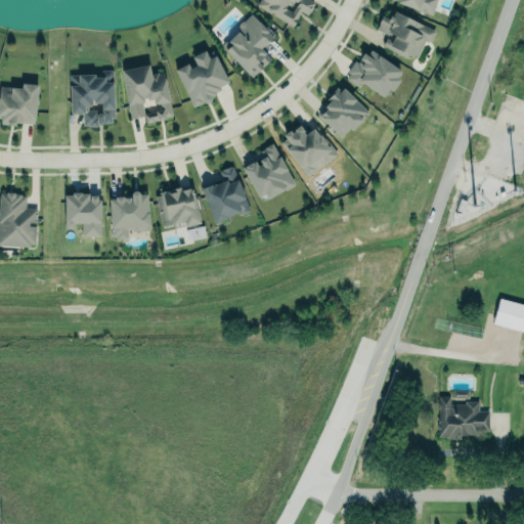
[(294,25),(300,11),(307,15),(314,1),(311,0),(259,0),(256,7),(294,25)]
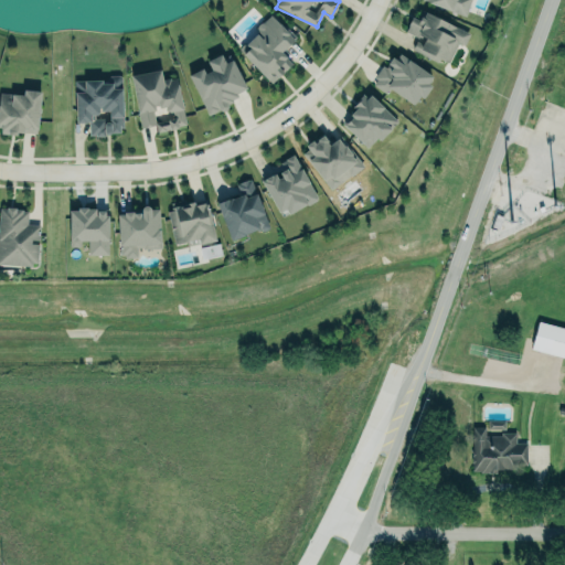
[(425,0),(466,16),(470,0),(425,0)]
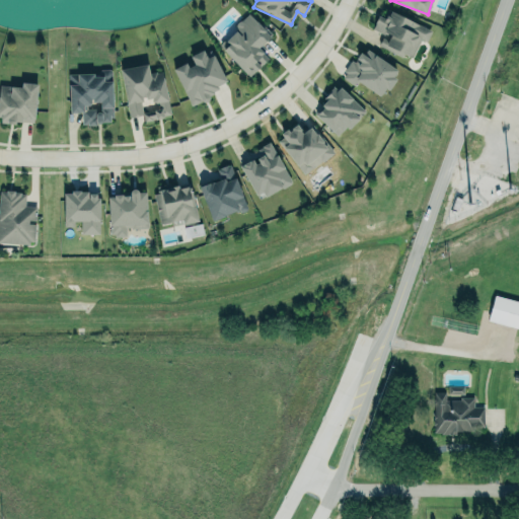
[(431,30),(388,10),(384,18),(377,15),(371,29),(383,34),(378,46),(411,60),(420,40),(426,42),(431,30)]
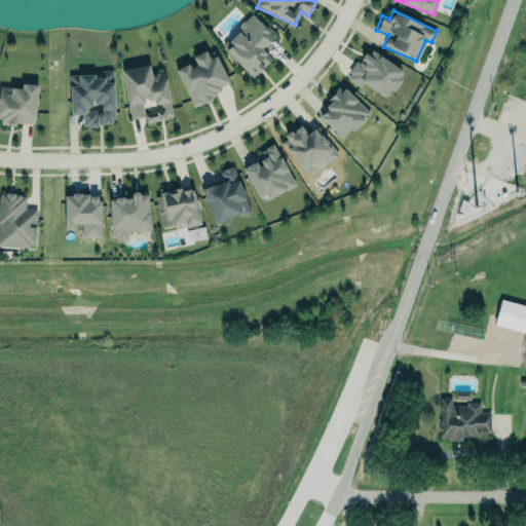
[(274,37),(263,48),(273,60),(266,66),(265,65),(264,67),(265,68),(259,73),(259,72),(253,77),(251,75),(250,75),(227,51),(233,46),(230,42),(239,33),(247,41),(249,40),(245,36),(246,35),(239,28),(239,27),(240,24),(241,23),(243,21),(246,21),(253,13),(264,26),(266,24),(276,34),(273,36),(274,37)]
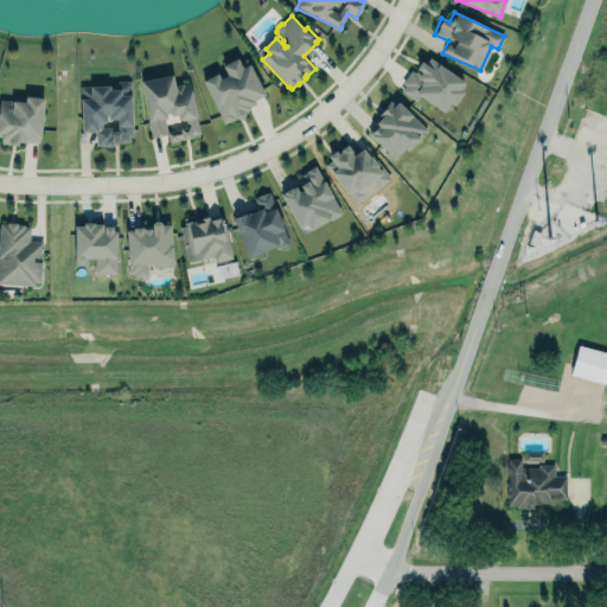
[(204,82),(224,123),(235,119),(238,121),(240,121),(244,119),(244,116),(246,115),(244,113),(250,110),(249,108),(255,104),(254,101),(264,96),(248,61),(240,64),(237,59),(223,66),(228,76),(221,80),(218,75),(204,82)]
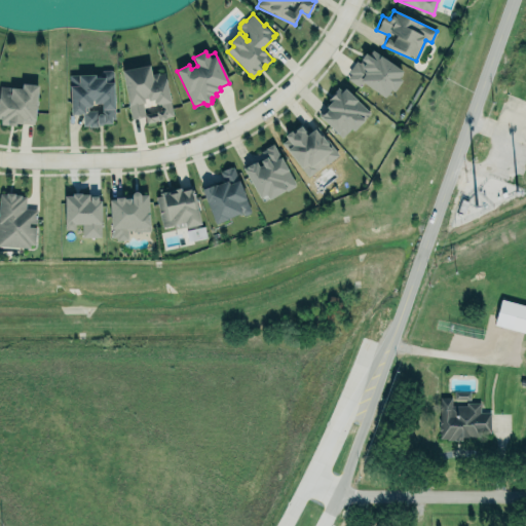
[(348,79),(361,88),(364,83),(385,99),(391,90),(395,92),(403,81),(400,78),(404,72),(373,51),(370,57),(366,54),(360,63),(358,62),(349,73),(351,74),(348,79)]
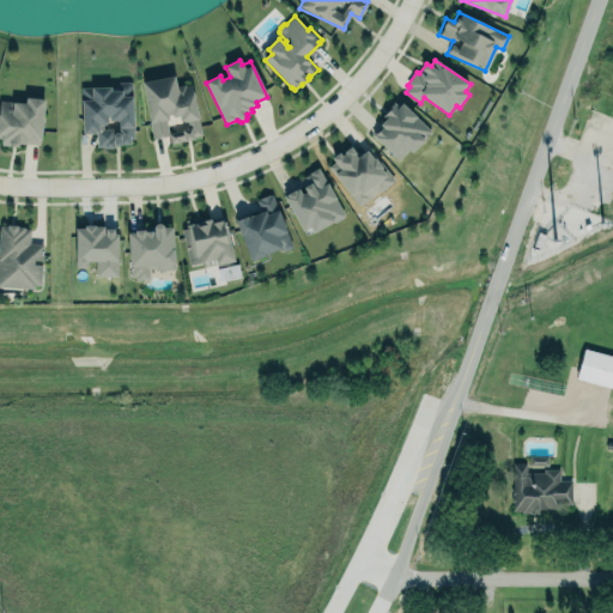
[(169,135),(164,135),(164,137),(158,138),(157,138),(153,138),(143,83),(174,77),(176,86),(184,85),(186,86),(192,85),(201,135),(194,137),(194,140),(184,141),(184,140),(180,140),(180,141),(170,144),(169,135)]
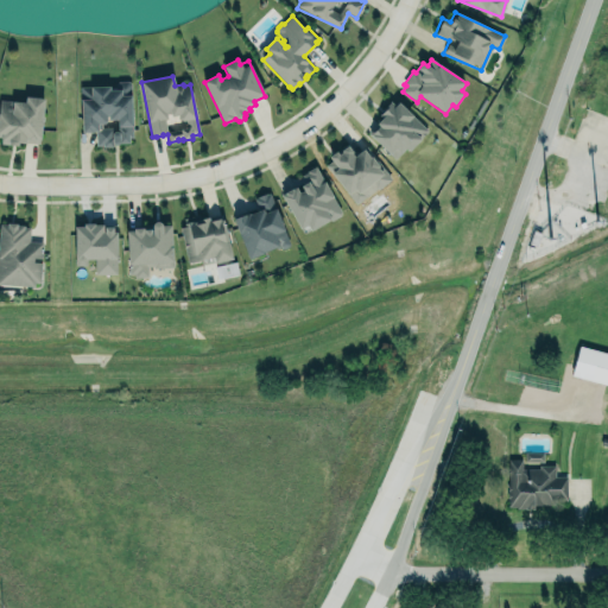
[(80,88),(81,132),(95,132),(95,146),(132,145),(130,81),(116,82),(116,87),(80,88)]
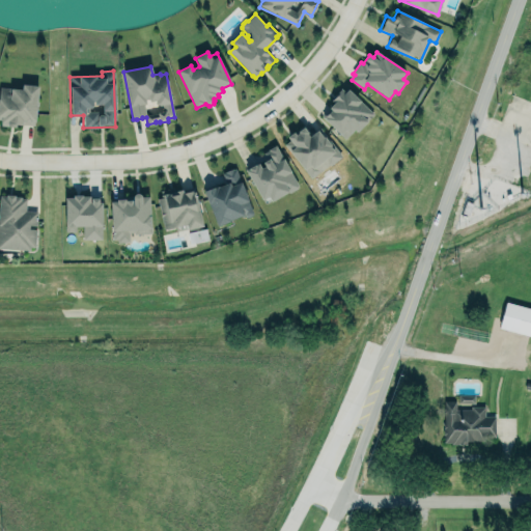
[(348,85),(373,111),(356,129),(354,127),(350,130),(348,130),(343,134),(324,113),(331,106),(327,103),(333,96),(330,93),(340,83),(344,88),(348,85)]
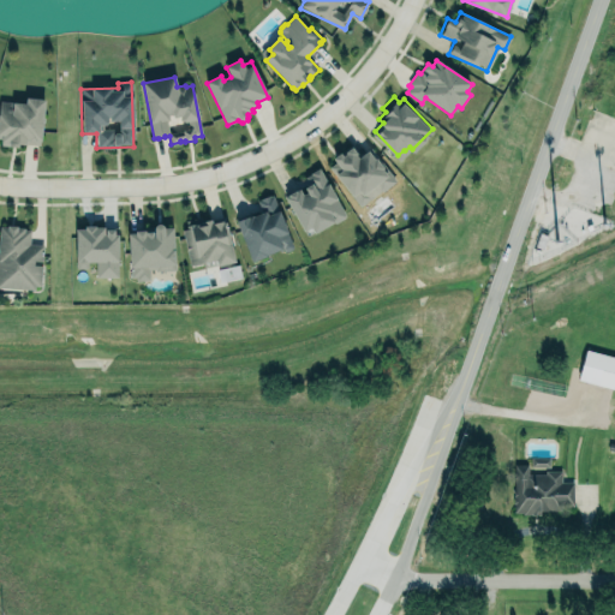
[(46,100),(42,141),(41,141),(40,145),(27,143),(27,145),(19,144),(19,148),(10,147),(10,145),(1,145),(1,138),(0,138),(0,101),(27,105),(28,97),(46,100)]
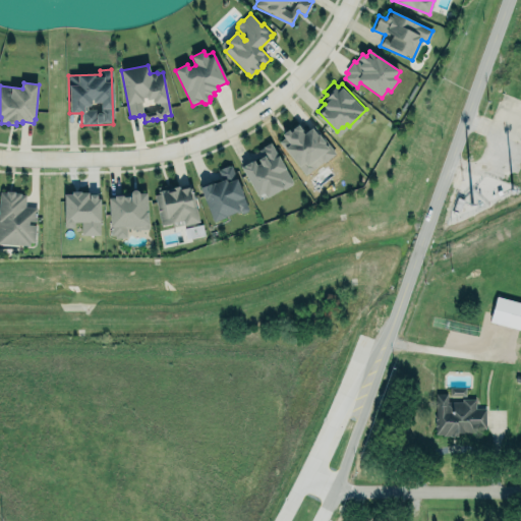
[(306,175),(323,162),(325,163),(336,155),(336,154),(336,153),(314,124),(305,131),(298,123),(283,134),(285,138),(280,141),(306,175)]
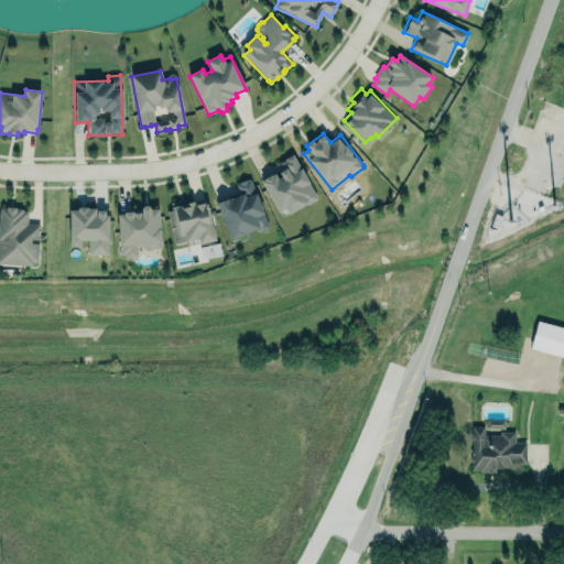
[(293,154),(317,196),(316,201),(308,205),(306,204),(289,215),(288,213),(282,216),(262,183),(266,181),(266,180),(271,176),(272,177),(275,176),(278,181),(283,177),(281,174),(285,172),(281,163),(285,160),(285,159),(293,154)]
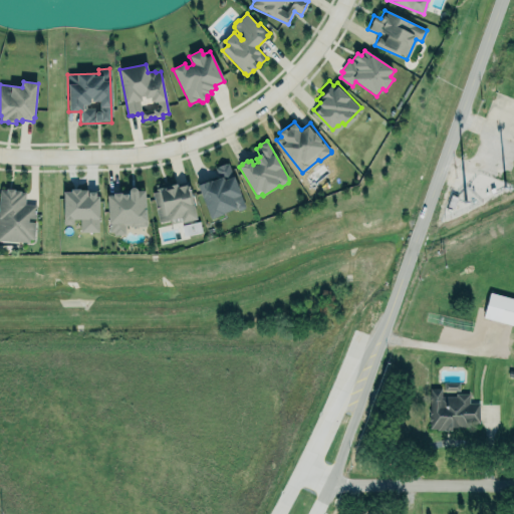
[(198,186),(211,220),(223,215),(223,214),(237,209),(237,210),(240,211),(244,209),(245,207),(228,164),(226,165),(226,164),(218,167),(219,168),(216,169),(220,179),(212,182),(211,182),(208,183),(208,182),(198,186)]
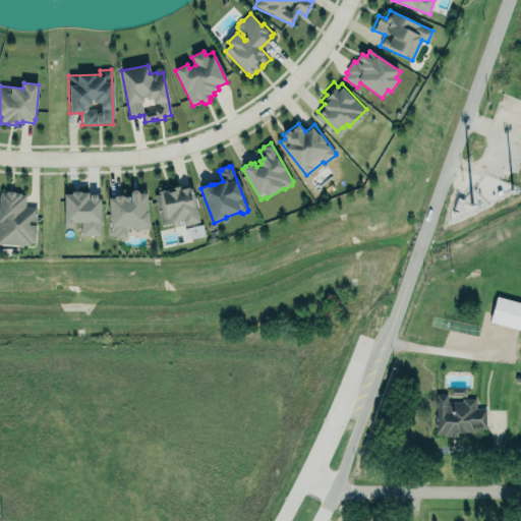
[(185,225),(198,222),(190,184),(172,188),(171,184),(158,187),(159,191),(158,191),(159,194),(155,195),(162,226),(184,221),(185,225)]
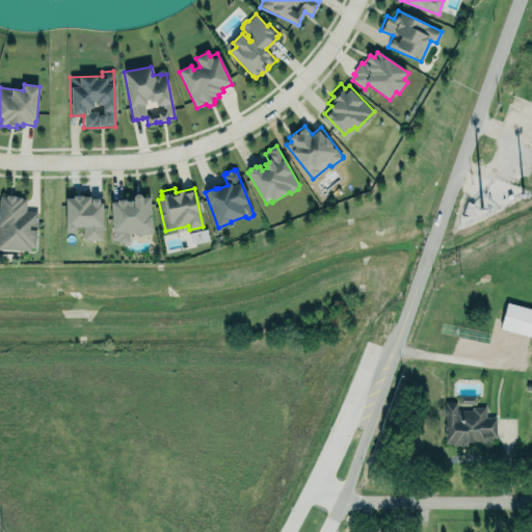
[(64,193),(64,230),(75,230),(75,223),(80,223),(81,239),(101,238),(101,223),(102,223),(102,200),(99,200),(98,193),(90,193),(90,200),(89,200),(89,192),(82,192),(82,190),(72,190),(72,193),(64,193)]
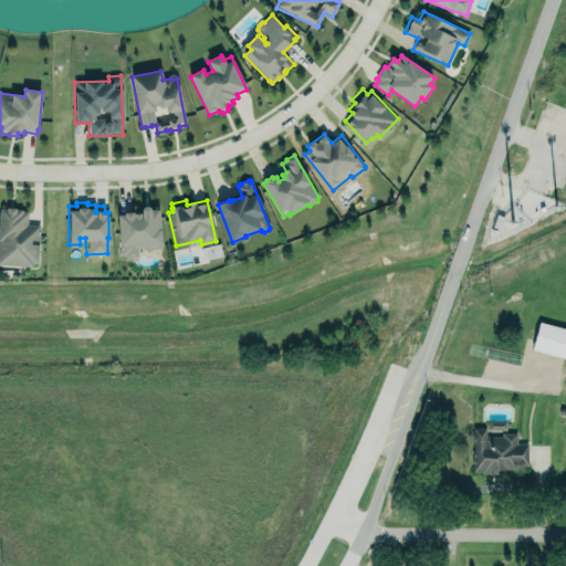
[(0,207),(0,264),(38,266),(39,242),(39,226),(27,224),(28,209),(0,207)]
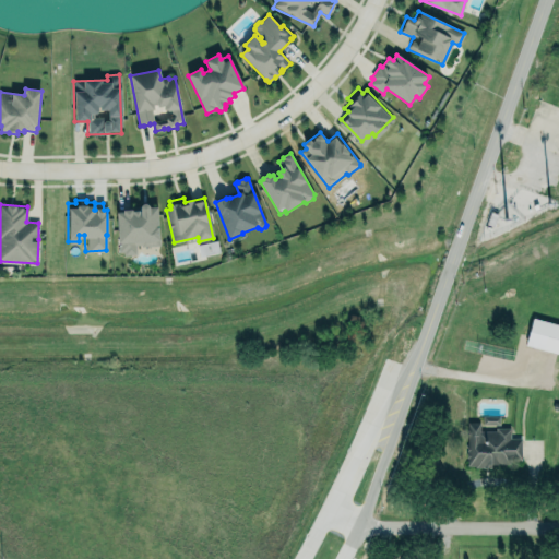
[(119,252),(125,252),(125,256),(135,254),(135,246),(141,245),(141,247),(159,246),(157,207),(150,209),(147,206),(146,205),(142,205),(141,207),(140,209),(140,214),(139,212),(133,212),(133,214),(132,214),(132,211),(123,211),(123,213),(117,213),(119,252)]
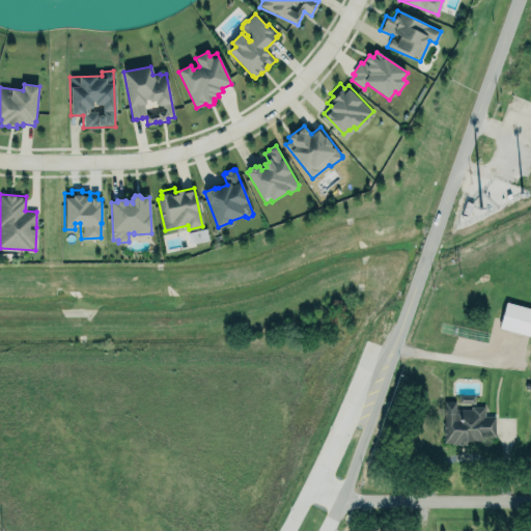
[(530,308),(504,303),(499,328),(530,335),(530,308)]
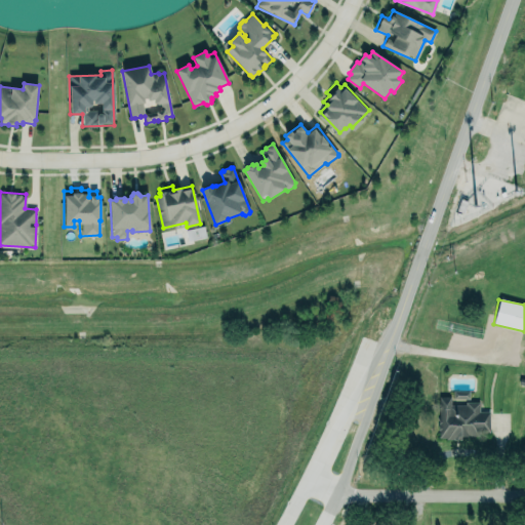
[(469,391),(452,390),(452,399),(469,400),(469,391)]
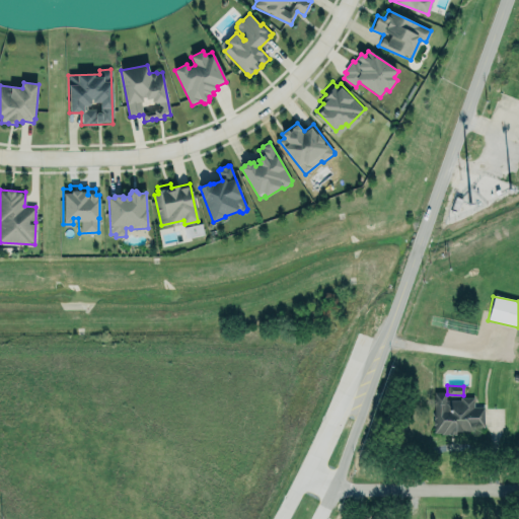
[(434,431),(441,431),(441,433),(455,433),(456,429),(473,429),(473,426),(485,426),(485,405),(473,405),(473,395),(460,395),(460,399),(446,398),(446,390),(434,390),(434,431)]
